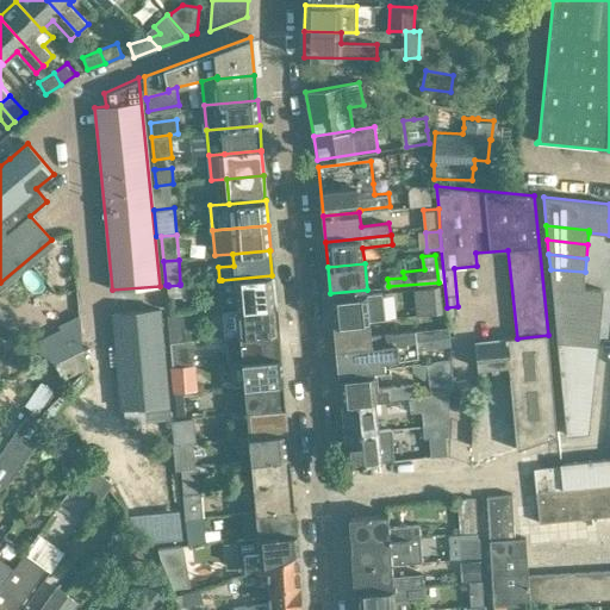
[(585,272),(551,269),(552,284),(583,286),(585,272)]
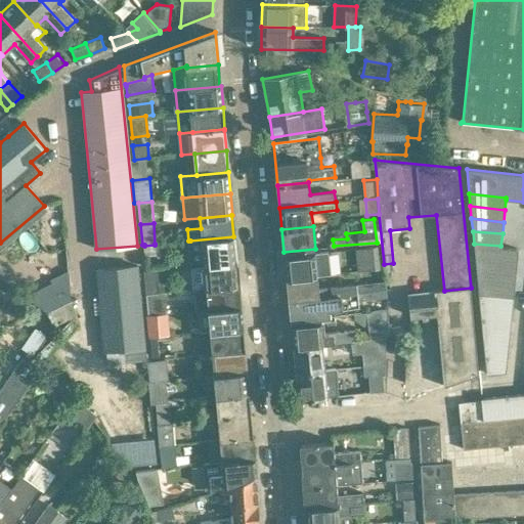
[(235,261),(233,236),(190,241),(192,262),(204,261),(204,263),(235,261)]
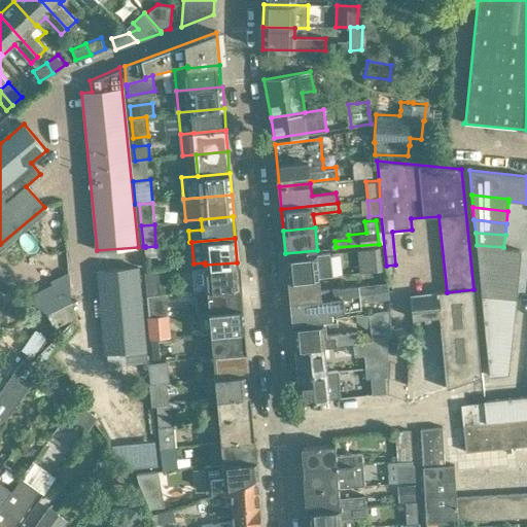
[(163,254),(162,245),(161,244),(155,245),(155,246),(145,247),(146,257),(163,254)]
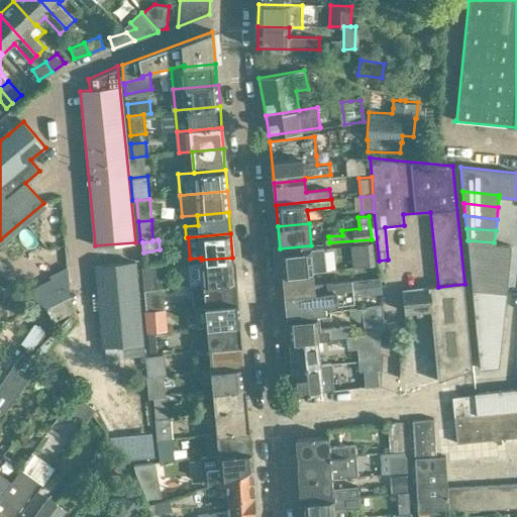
[(494,242),(468,240),(469,252),(510,256),(512,245),(494,243),(494,242)]
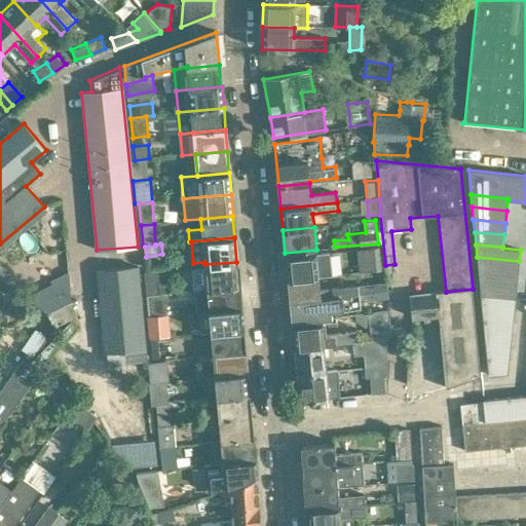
[(378,248),(366,249),(368,270),(380,269),(378,248)]
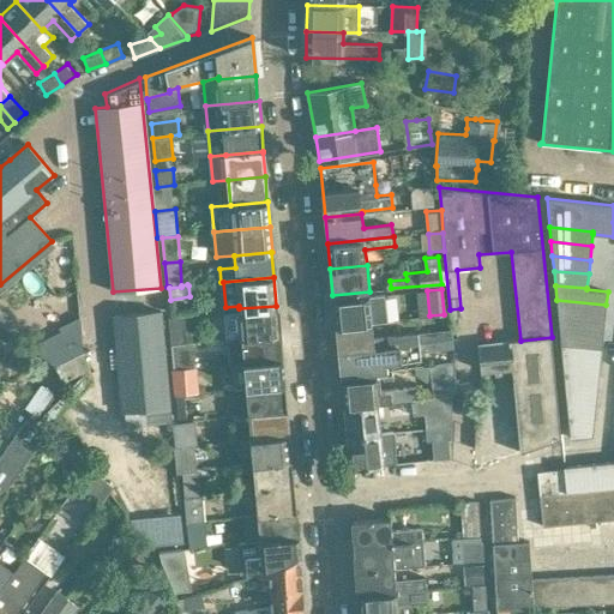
[(384,295),(333,301),(336,326),(373,323),(387,321),(384,295)]
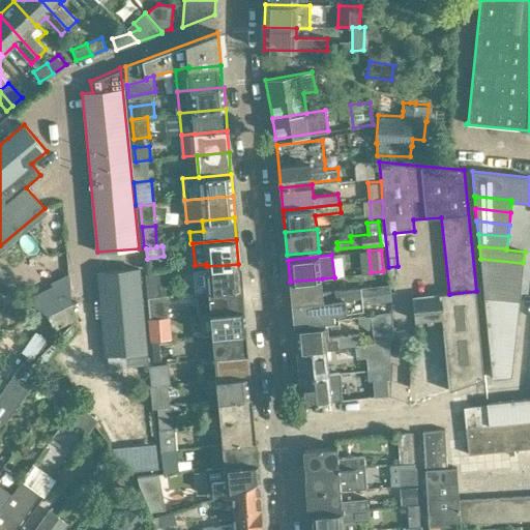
[(523,263),(480,259),(481,271),(504,273),(522,275),(523,263)]
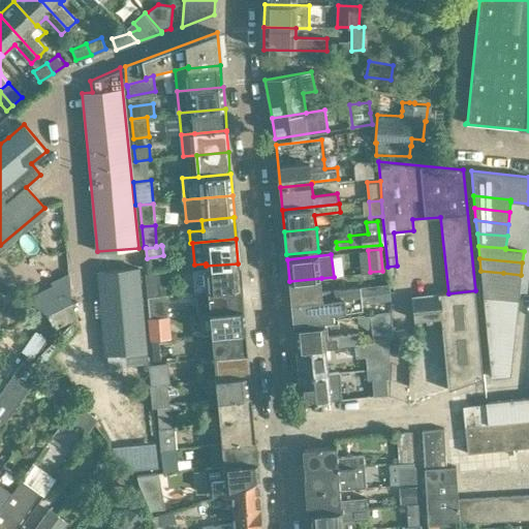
[(240,287),(238,266),(238,263),(206,266),(207,269),(195,270),(197,291),(240,287)]
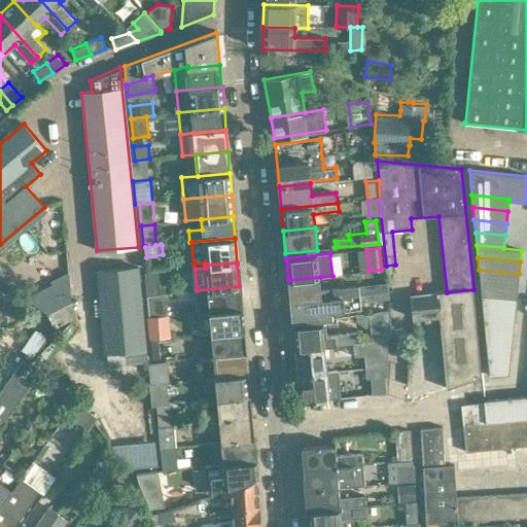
[(150,399),(138,268),(97,271),(104,353),(108,353),(109,364),(110,364),(110,373),(123,371),(126,401),(150,399)]
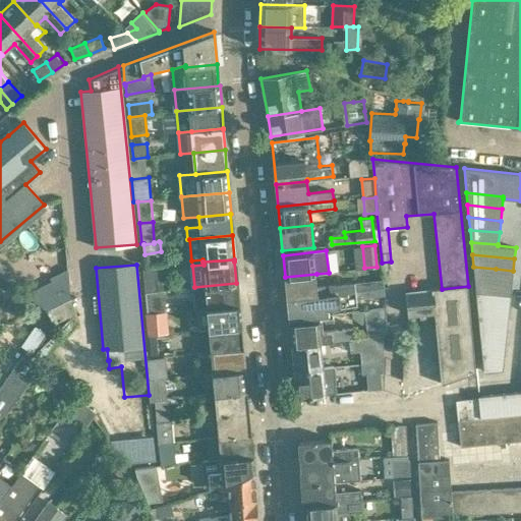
[(496,269),(473,267),(474,279),(512,283),(513,271),(496,269)]
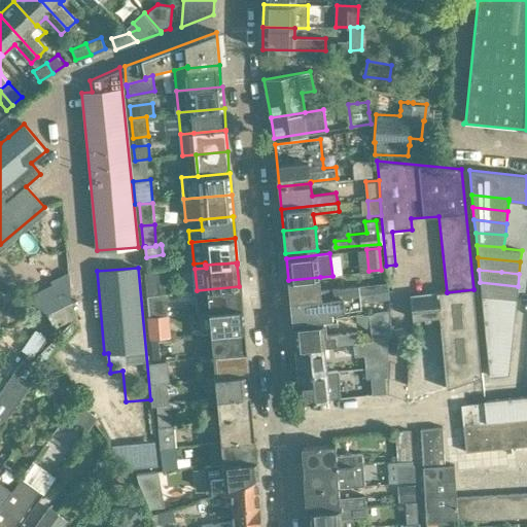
[(160,294),(160,293),(157,272),(145,272),(147,295),(160,294)]
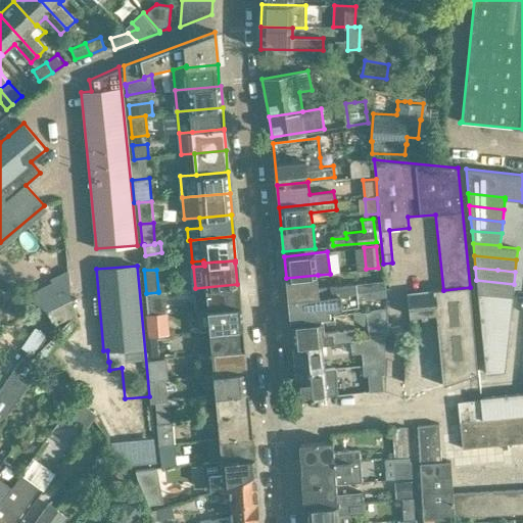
[(68,273),(26,295),(46,311),(47,311),(70,299),(72,298),(68,273)]
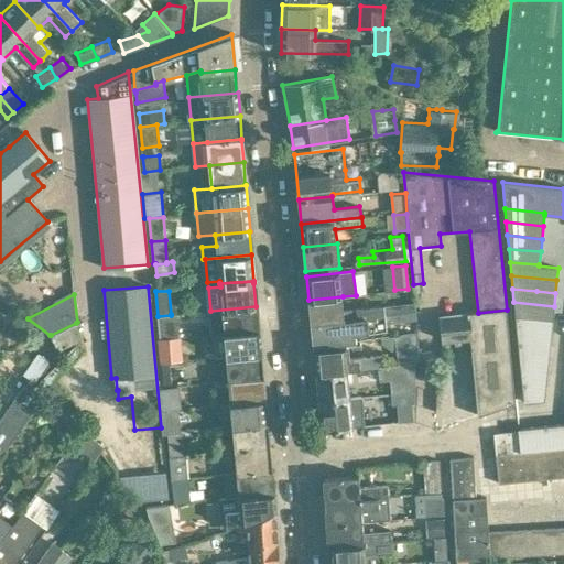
[(344,310),(343,296),(308,300),(312,324),(416,313),(415,301),(384,305),(384,304),(356,307),(356,308),(344,310)]
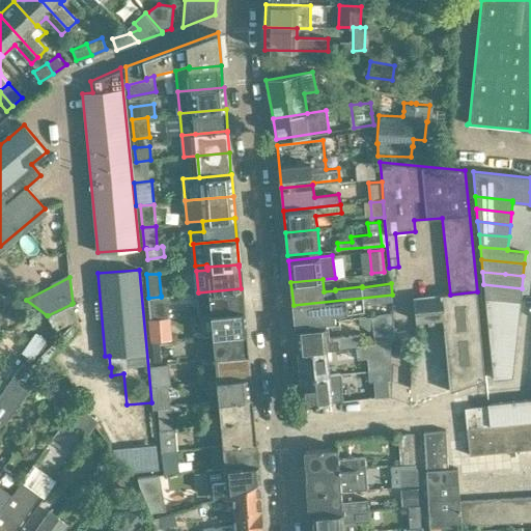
[(0,309),(15,290),(0,280),(0,309)]
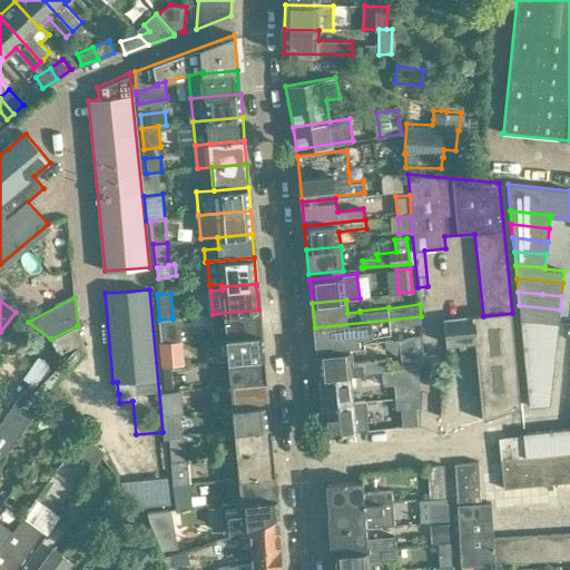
[(560,310),(519,305),(521,320),(559,323),(560,310)]
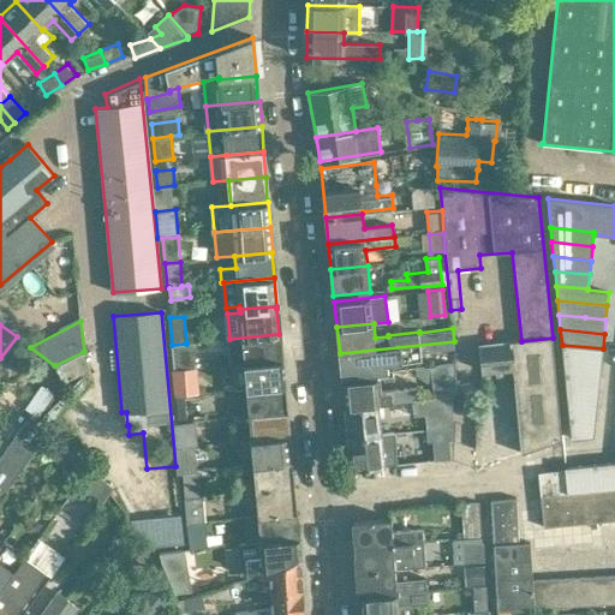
[(279,334),(230,339),(232,364),(245,363),(281,360),(281,359),(279,334)]
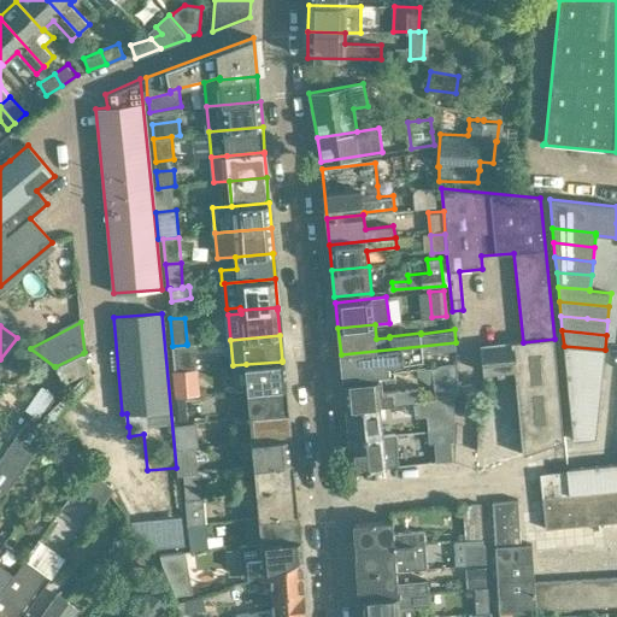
[(554,339),(523,342),(482,346),(485,372),(498,371),(498,377),(505,376),(505,370),(513,370),(523,454),(564,440),(554,339)]
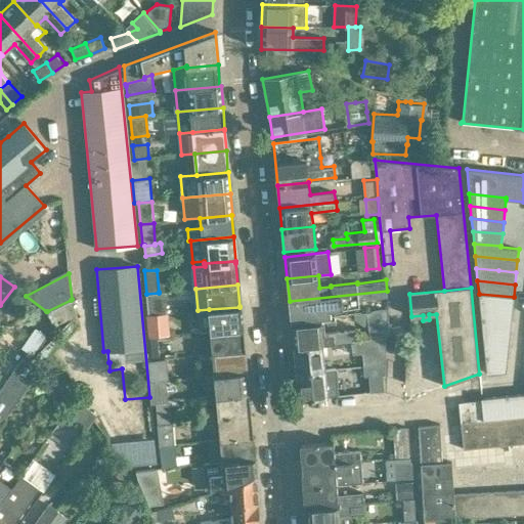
[(388,297),(387,291),(290,301),(292,322),(322,319),(322,317),(331,317),(330,309),(359,306),(359,300),(388,297)]
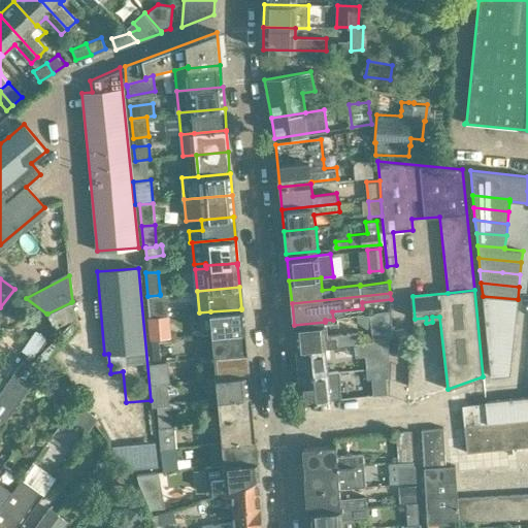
[(167,316),(165,294),(160,294),(160,295),(147,296),(150,318),(167,316)]
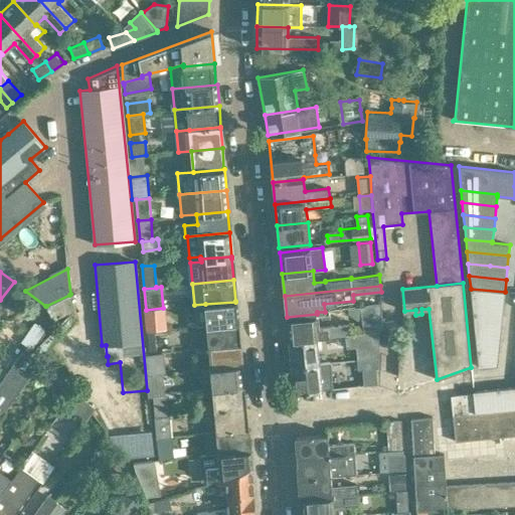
[(504,304),(505,292),(471,289),(472,301),(504,304)]
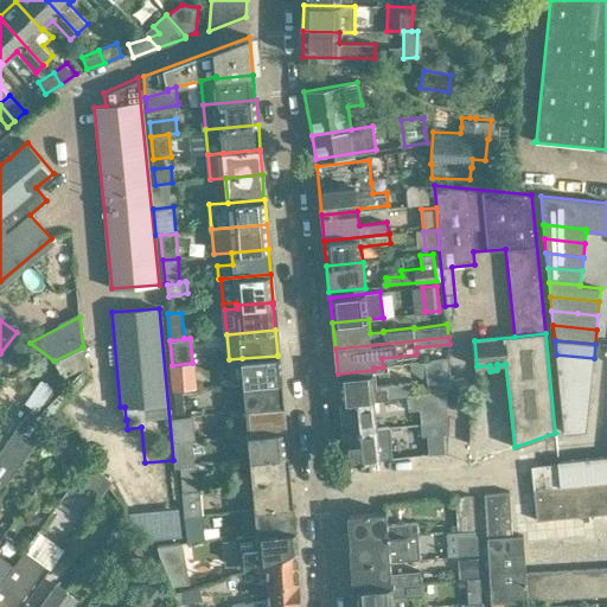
[(90,365),(82,347),(55,360),(64,377),(90,365)]
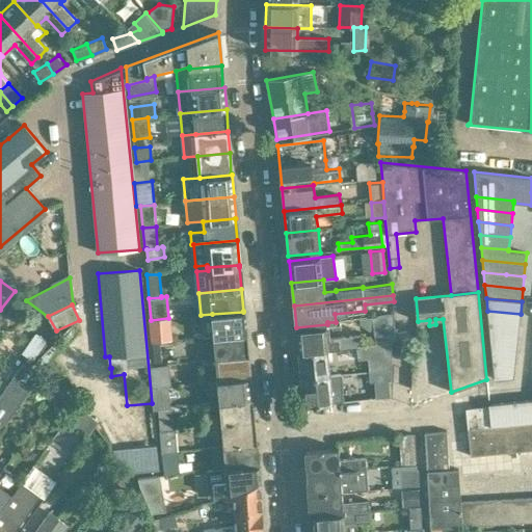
[(213,336),(246,334),(244,311),(243,311),(243,312),(212,314),(213,336)]
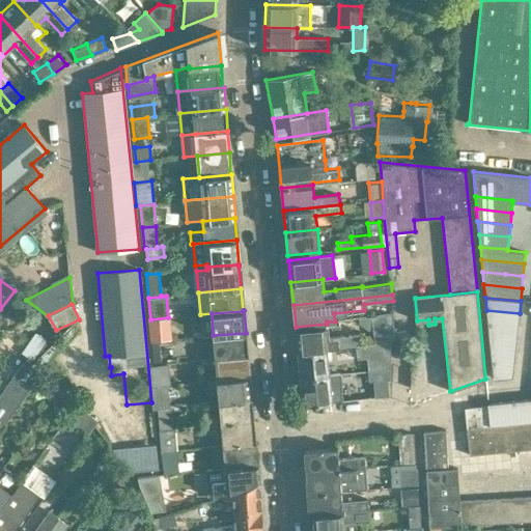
[(518,326),(520,313),(486,310),(487,323),(518,326)]
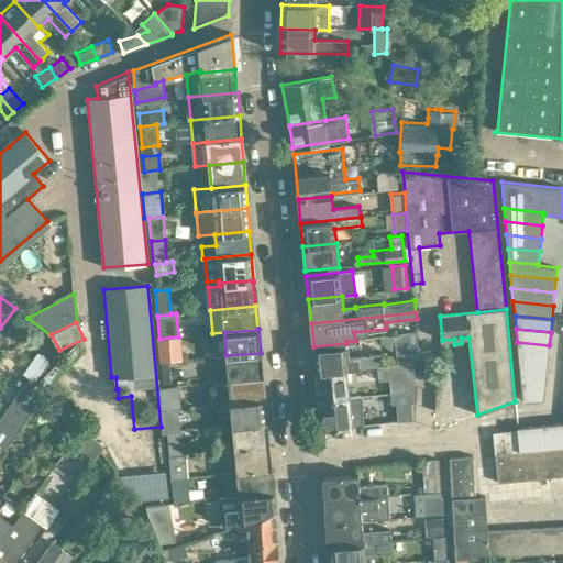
[(396,350),(397,363),(412,361),(417,348),(417,331),(381,337),(382,342),(393,350),(396,350)]
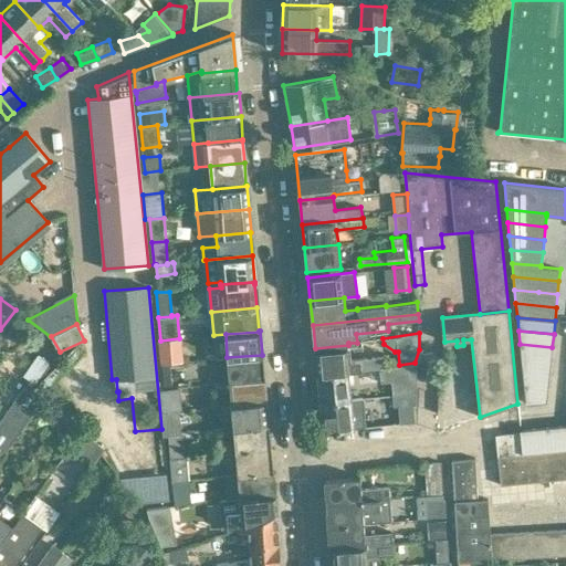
[(60,352),(51,336),(50,336),(19,381),(24,386),(0,418),(0,459),(7,451),(6,450),(39,405),(42,399),(32,391),(60,352)]
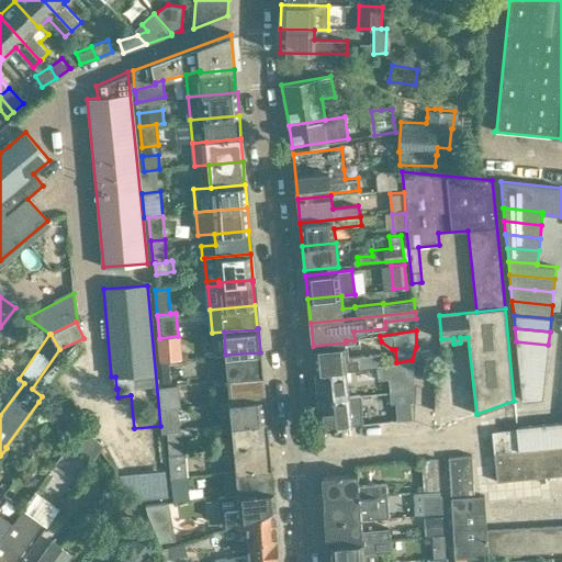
[(181,358),(178,336),(159,338),(161,361),(169,360),(181,358)]
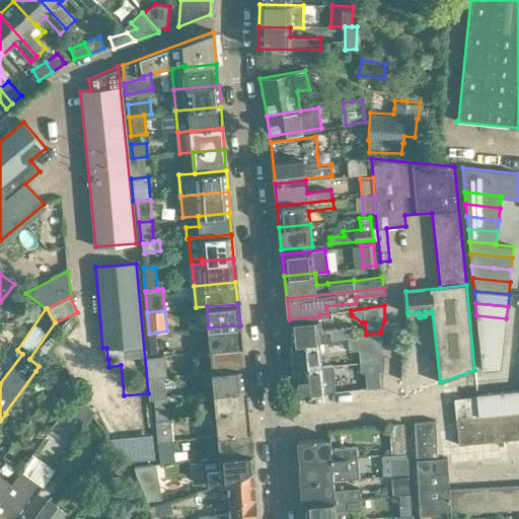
[(505,330),(506,318),(476,315),(477,327),(505,330)]
